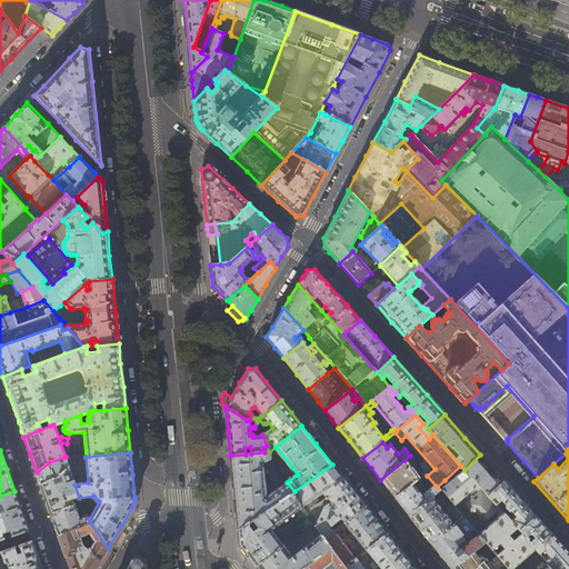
[(269,452),(265,452),(251,453),(246,455),(230,456),(235,491),(238,530),(248,525),(252,521),(291,493),(295,491),(287,482),(267,497),(263,477),(270,476),(270,468),(263,469),(262,465),(270,460),(269,452)]
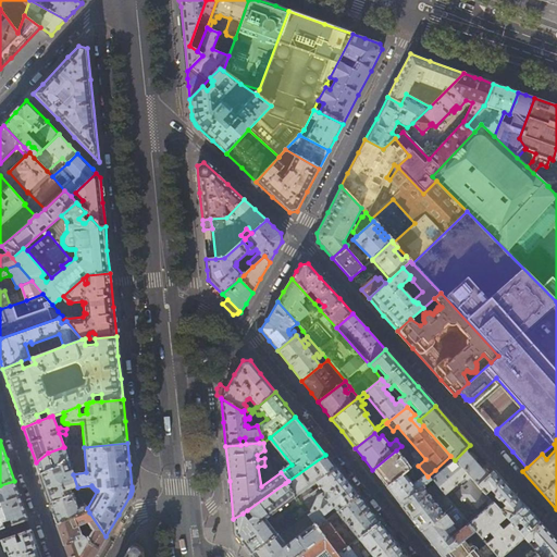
[(493,471),(470,445),(455,460),(478,485),(493,471)]
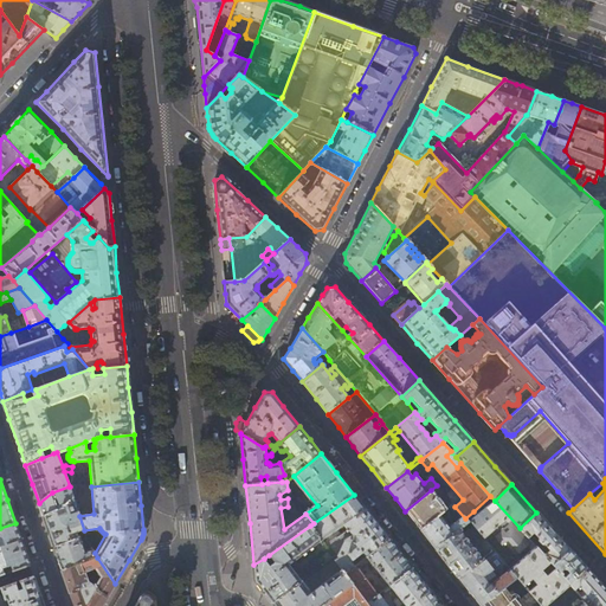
[(72,497),(69,487),(52,492),(39,503),(40,510),(43,516),(56,509),(63,507),(72,497)]
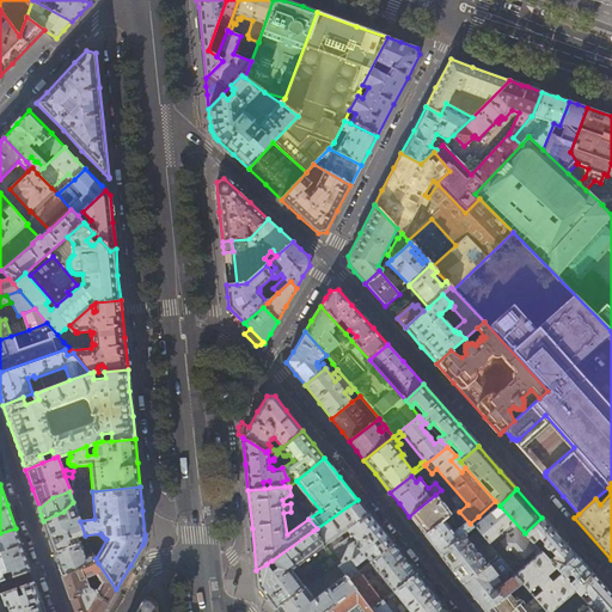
[(451,514),(435,495),(409,516),(417,526),(424,536),(451,514)]
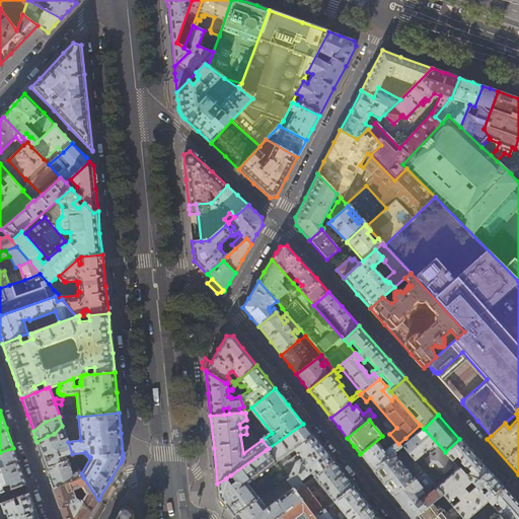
[(309,431),(303,424),(269,448),(266,450),(275,462),(276,463),(294,450),(297,453),(298,452),(298,453),(299,454),(299,455),(300,456),(301,457),(302,458),(297,462),(289,476),(290,477),(287,480),(293,488),(295,492),(303,486),(300,482),(309,474),(312,478),(334,461),(323,450),(309,431)]
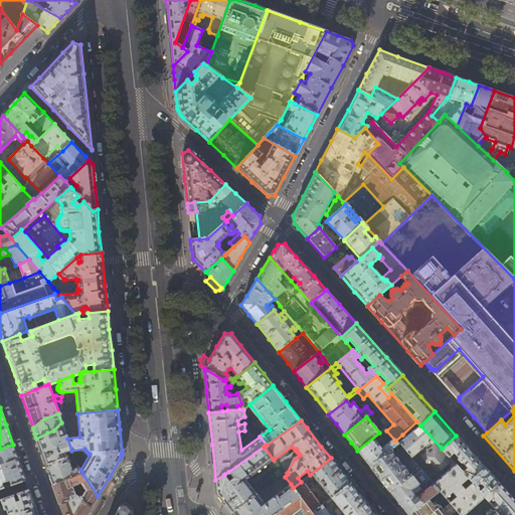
[(442,449),(420,425),(416,421),(402,435),(404,438),(398,444),(411,459),(417,453),(437,474),(446,466),(447,468),(450,466),(452,468),(456,465),(449,458),(442,449)]
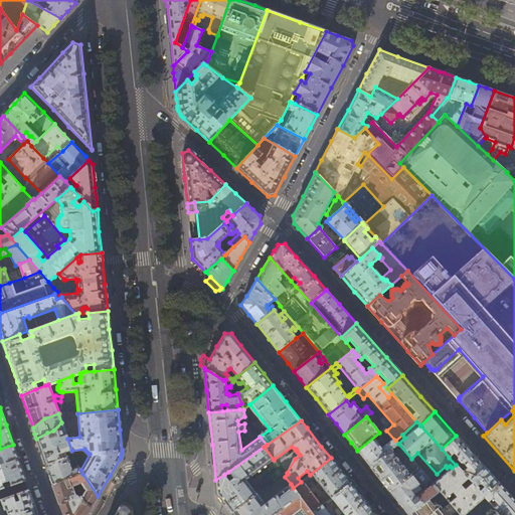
[(61,422),(53,431),(55,436),(49,438),(47,433),(36,439),(41,452),(45,465),(66,457),(64,452),(69,450),(69,452),(71,451),(67,439),(62,422),(61,422)]
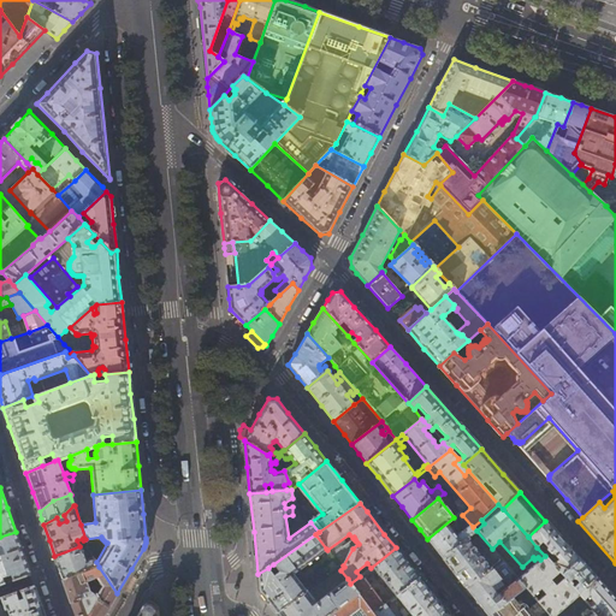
[(477,531),(473,527),(462,515),(461,513),(454,517),(427,539),(437,551),(442,557),(477,531)]
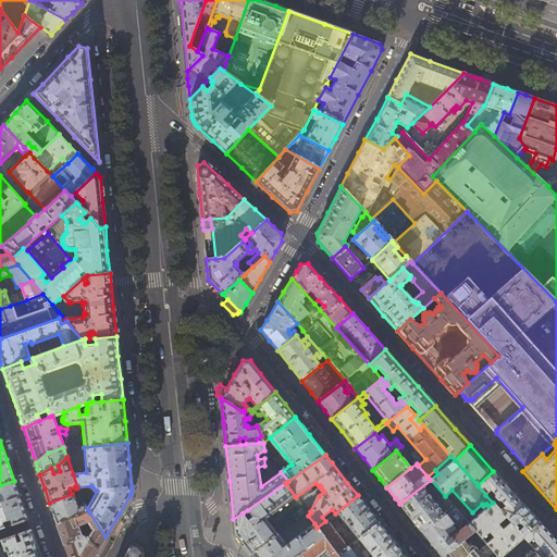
[(524,506),(493,471),(478,485),(485,495),(491,490),(495,495),(494,496),(494,497),(497,502),(499,502),(500,500),(505,506),(499,510),(508,519),(524,506)]
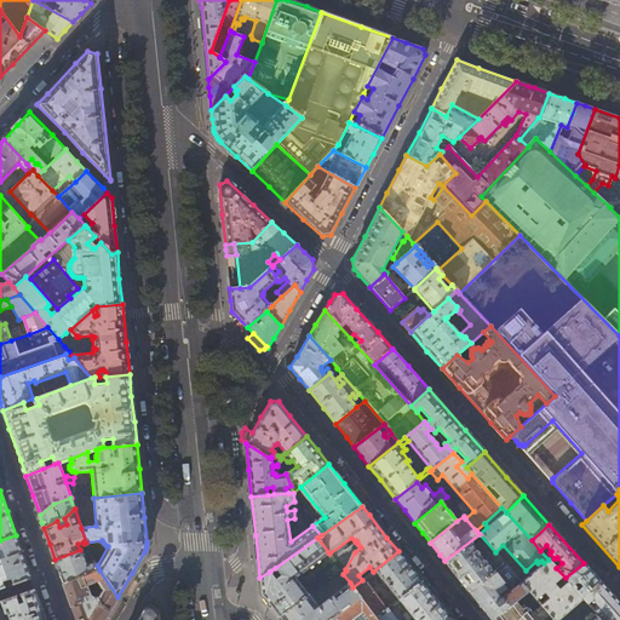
[(506,566),(495,552),(480,534),(445,561),(451,569),(459,579),(469,591),(506,566)]
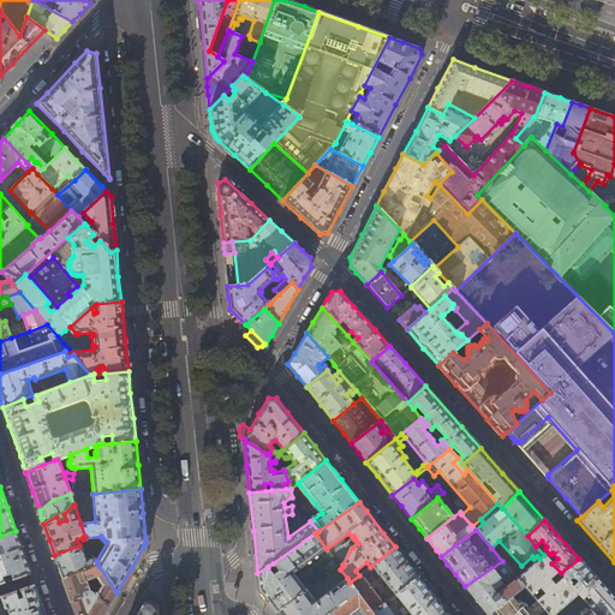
[(23,551),(16,531),(0,536),(0,585),(30,574),(23,551)]
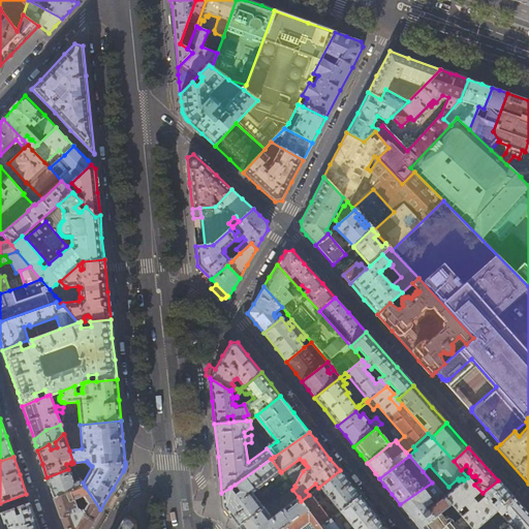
[(251,493),(280,471),(271,459),(235,485),(239,492),(236,494),(230,488),(221,493),(222,500),(223,507),(229,516),(238,526),(262,507),(251,493)]
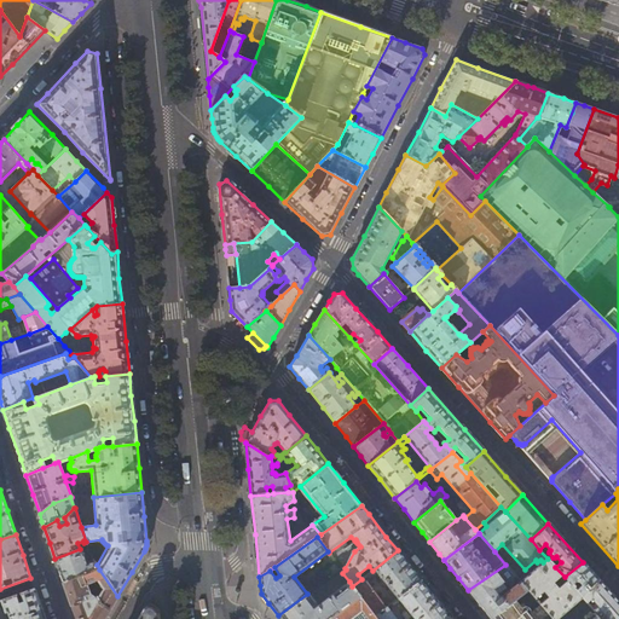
[(81,549),(80,549),(55,559),(59,571),(63,583),(99,570),(97,565),(94,561),(87,563),(81,549)]
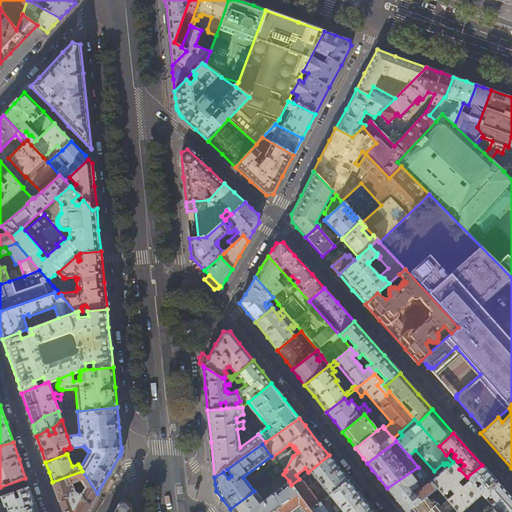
[(338,467),(329,455),(308,472),(305,474),(307,477),(311,474),(329,495),(348,480),(338,467)]
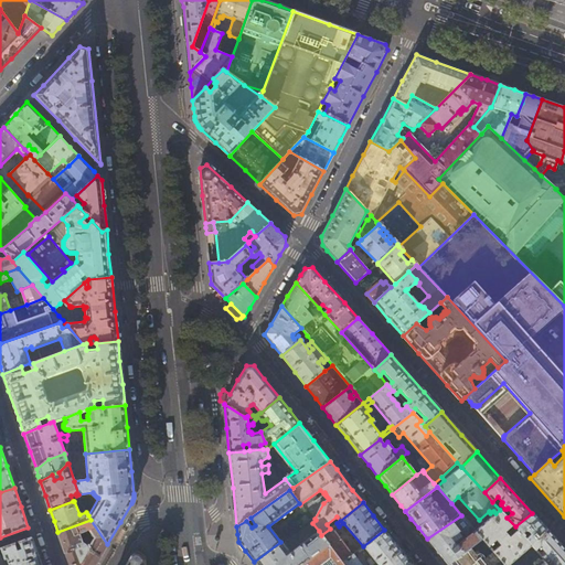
[(500,510),(496,513),(475,531),(481,539),(488,546),(496,540),(500,545),(492,552),(503,564),(507,564),(531,545),(531,544),(515,526),(507,518),(500,510)]
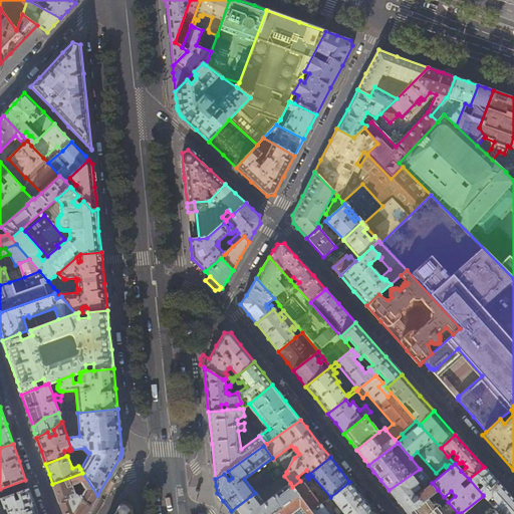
[(498,482),(484,467),(469,479),(483,495),(498,482)]
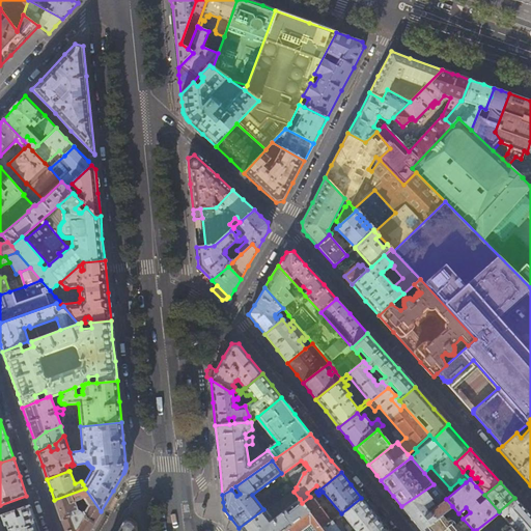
[(420,530),(421,530),(423,529),(452,506),(446,499),(434,484),(401,506),(414,522),(420,530)]
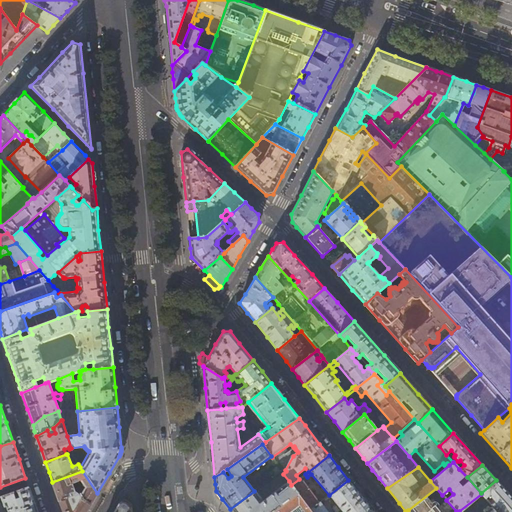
[(85,511),(89,508),(97,493),(82,471),(52,482),(61,506),(62,511),(85,511)]
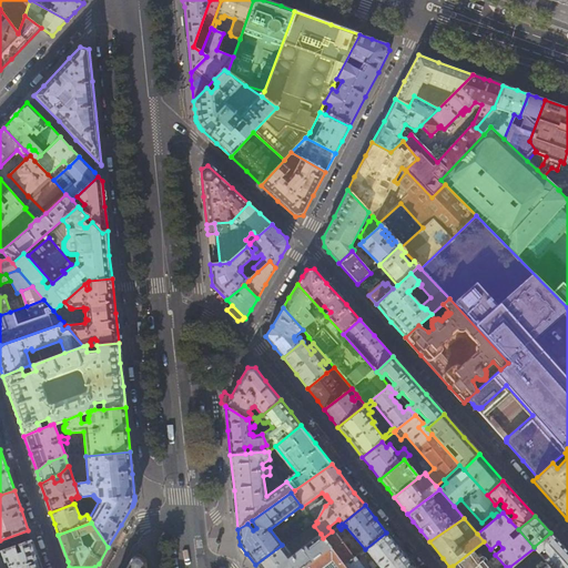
[(333,530),(332,531),(323,538),(331,547),(344,566),(354,558),(333,530)]
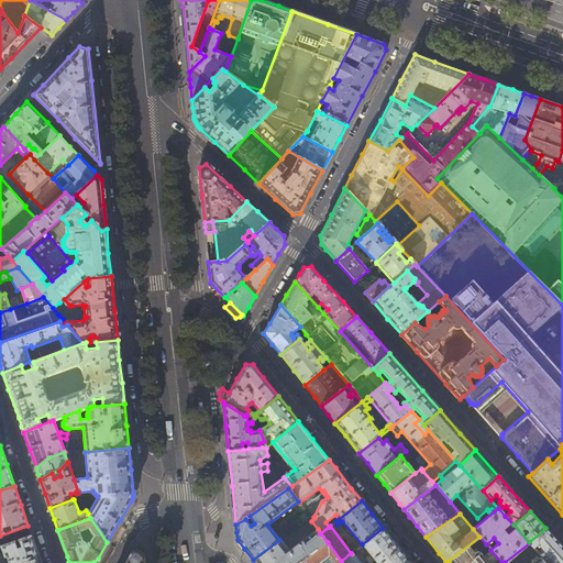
[(395,542),(383,528),(362,544),(371,555),(365,560),(367,562),(370,562),(374,560),(376,562),(409,562),(410,562),(395,542)]
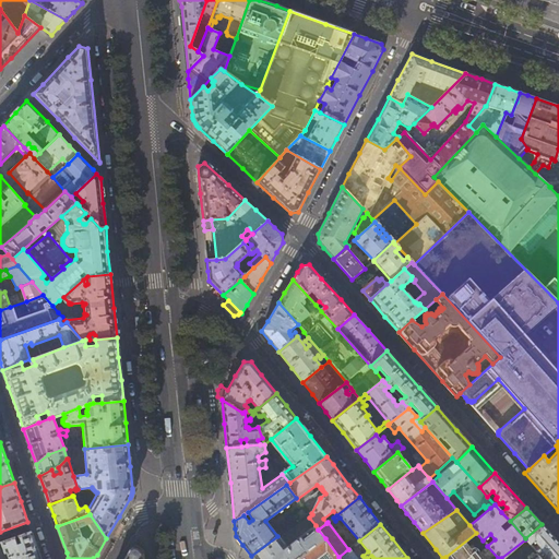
[(558,558),(558,544),(542,524),(525,538),(525,539),(539,555),(543,558),(558,558)]
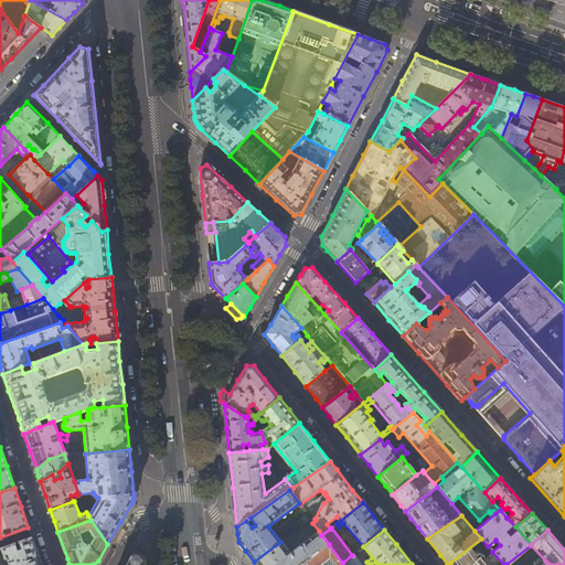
[(300,564),(329,544),(321,535),(319,531),(290,553),(281,541),(280,542),(254,562),(255,564),(289,564),(290,564),(300,564)]
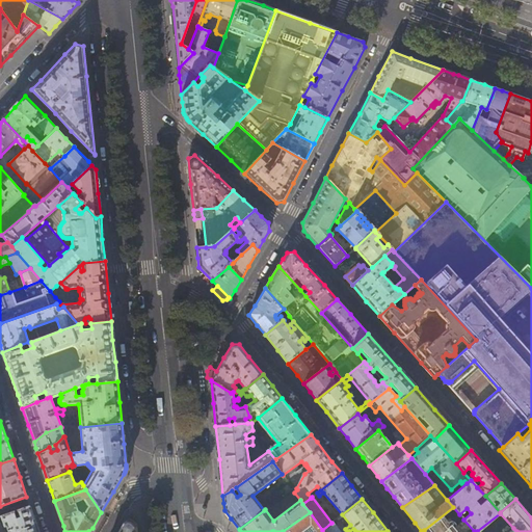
[(38,531),(34,522),(29,506),(0,515),(4,527),(6,527),(8,531),(38,531)]
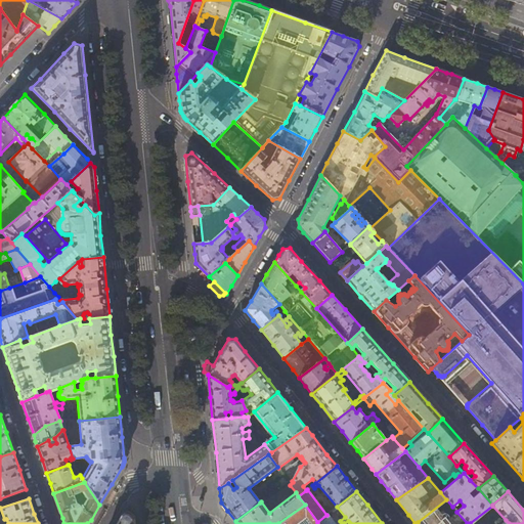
[(467,523),(456,512),(452,507),(446,499),(418,522),(419,523),(467,523)]
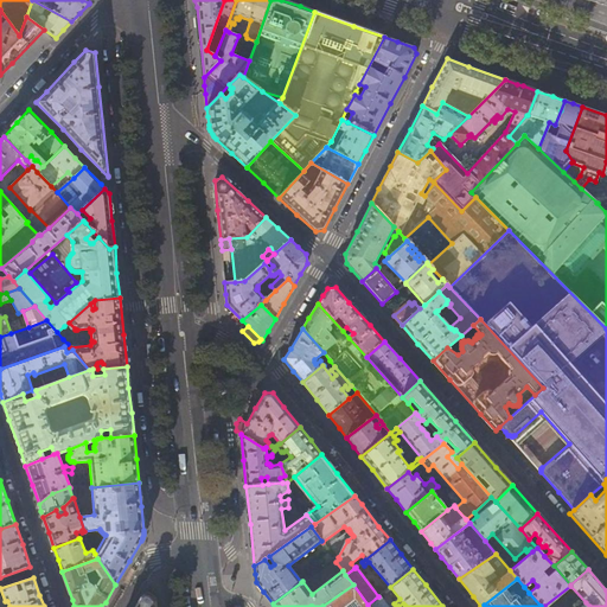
[(369,606),(368,605),(353,585),(323,606),(369,606)]
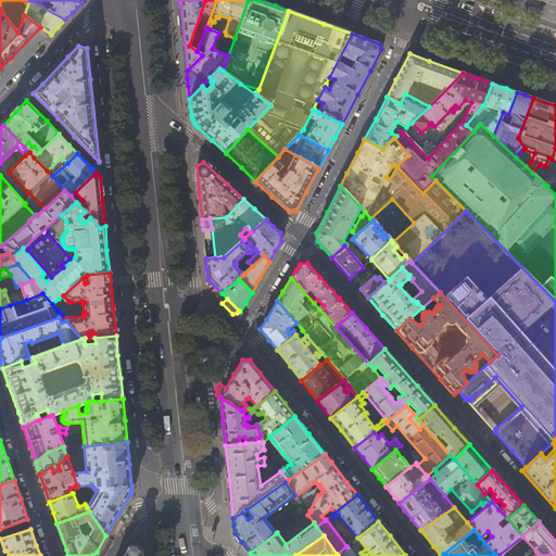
[(355,555),(348,545),(346,546),(337,554),(338,555),(355,555)]
